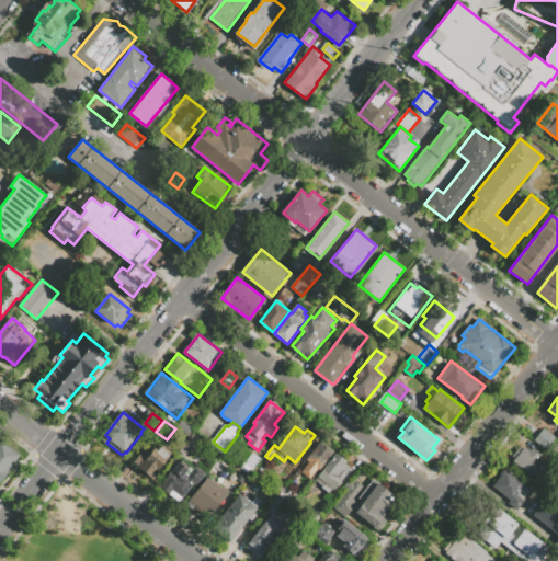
[(537,441),(546,430),(557,438),(549,449),(537,441)]
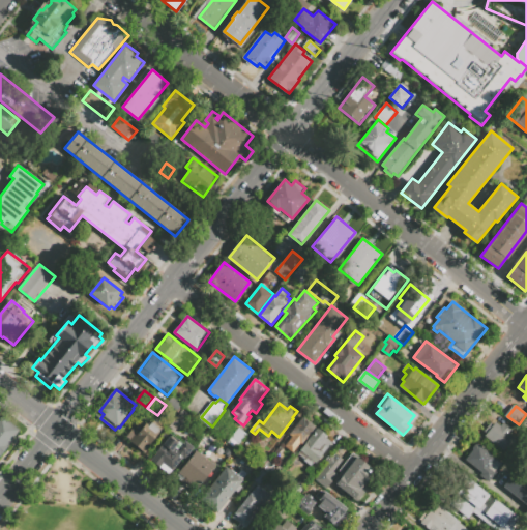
[(177,430),(172,425),(184,409),(189,413),(177,430)]
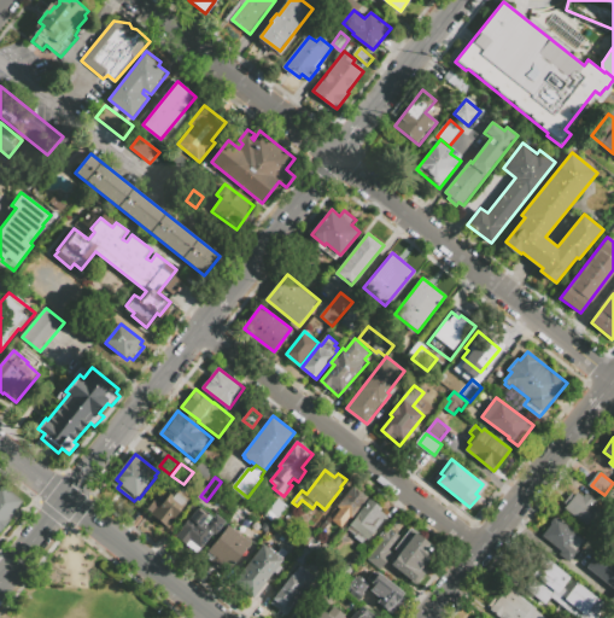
[(0,488),(3,485),(24,502),(10,520),(11,522),(3,532),(1,531),(0,532),(0,488)]
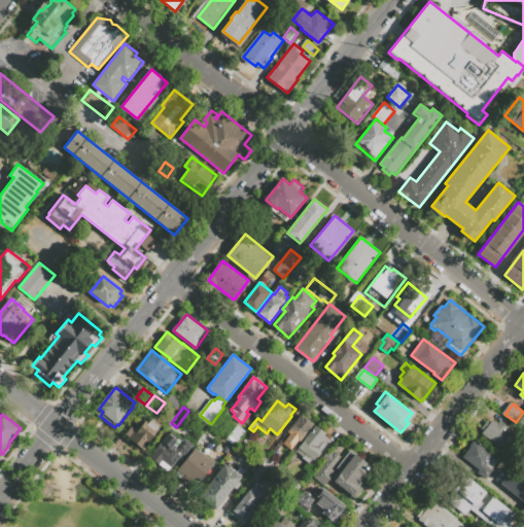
[(303,415),(315,424),(300,445),(287,435),(303,415)]
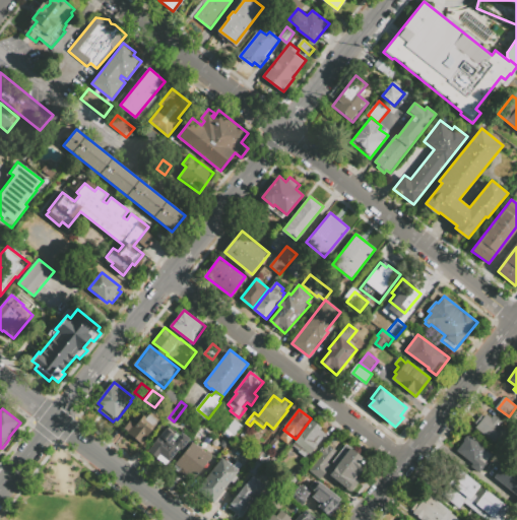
[(126,428),(131,420),(134,424),(136,421),(138,424),(145,415),(146,416),(150,412),(159,420),(147,435),(150,437),(143,445),(128,432),(129,431),(126,428)]
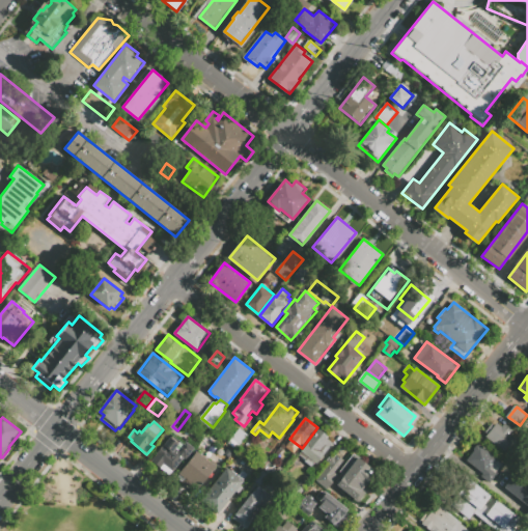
[(522,442),(511,455),(488,436),(489,435),(487,432),(494,423),(495,425),(499,421),(505,426),(507,424),(515,429),(511,432),(522,442)]
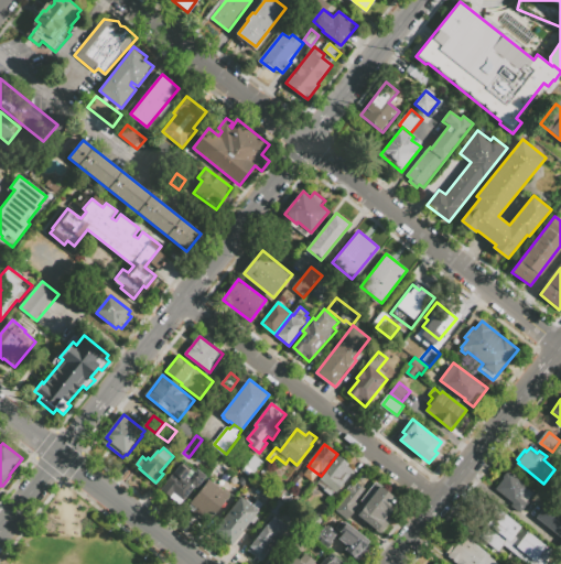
[(319,483),(340,455),(351,464),(349,466),(355,470),(337,492),(335,491),(332,496),(323,489),(324,487),(319,483)]
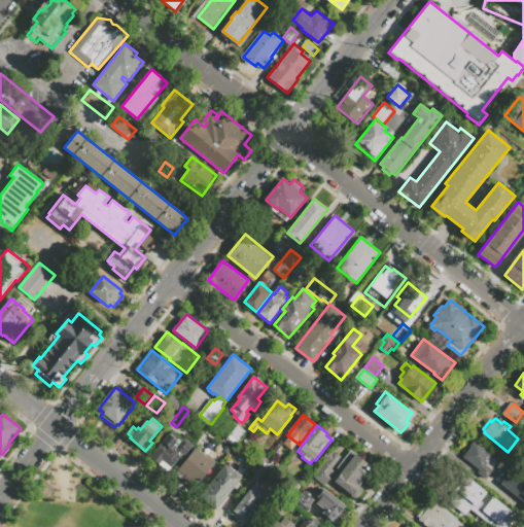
[(170,471),(152,457),(159,450),(155,449),(162,442),(164,443),(172,431),(184,441),(186,438),(195,445),(184,458),(182,456),(170,471)]
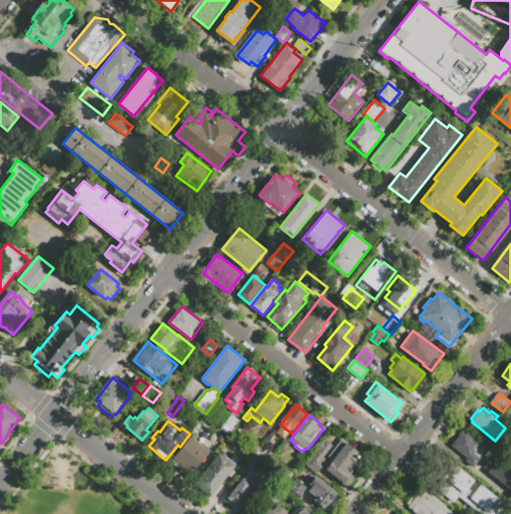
[(489,448),(474,467),(465,460),(468,457),(452,444),(464,429),(489,448)]
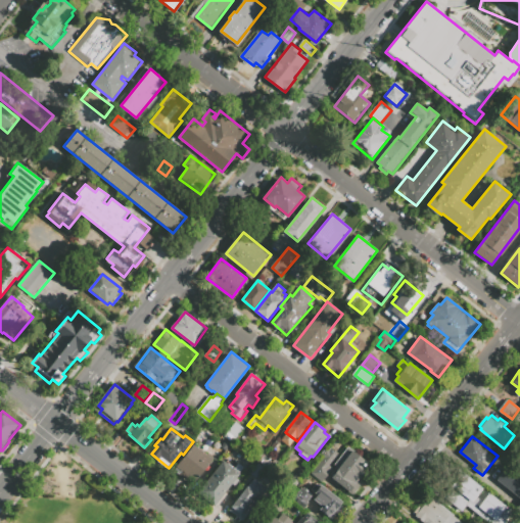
[(237,453),(232,459),(228,456),(226,458),(216,449),(225,438),(234,445),(232,448),(237,453)]
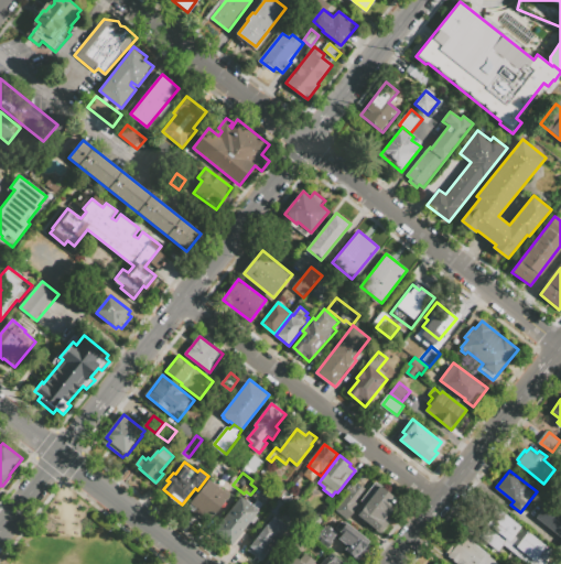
[(202,520),(194,512),(197,509),(191,503),(211,479),(230,496),(211,519),(206,514),(202,520)]
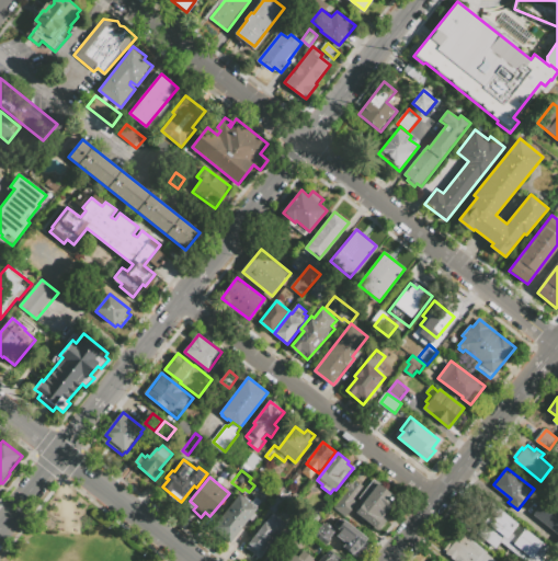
[(360,499),(375,479),(401,499),(390,512),(394,514),(379,531),(355,512),(364,501),(360,499)]
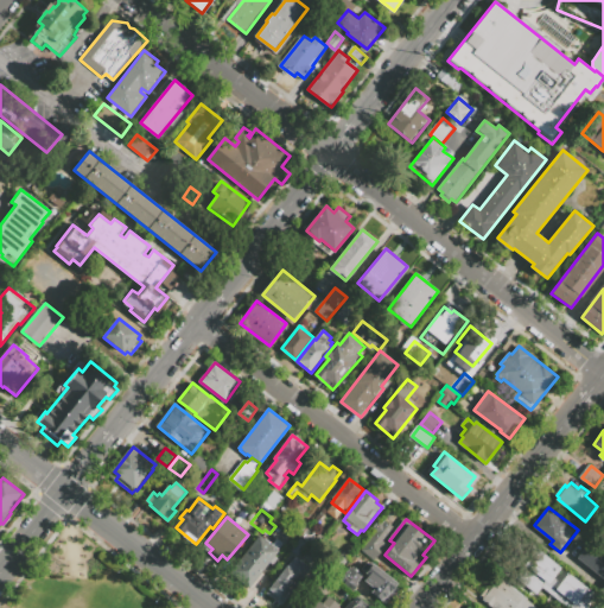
[(362,550),(376,532),(374,530),(381,520),(385,523),(386,520),(388,521),(389,520),(395,525),(394,526),(395,527),(383,540),(389,545),(377,559),(373,556),(372,557),(362,550)]
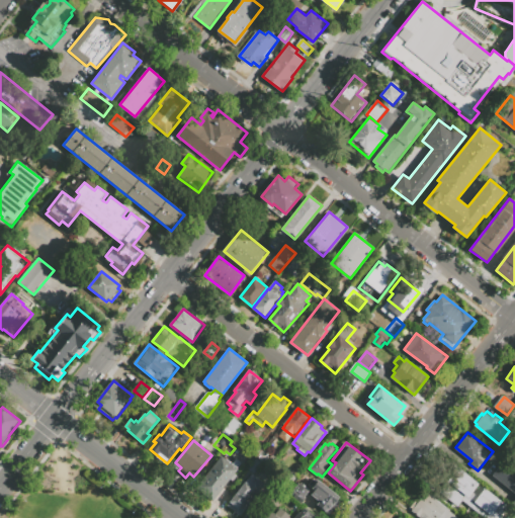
[(272,470),(250,452),(257,444),(267,451),(265,454),(272,460),(274,457),(279,461),(272,470)]
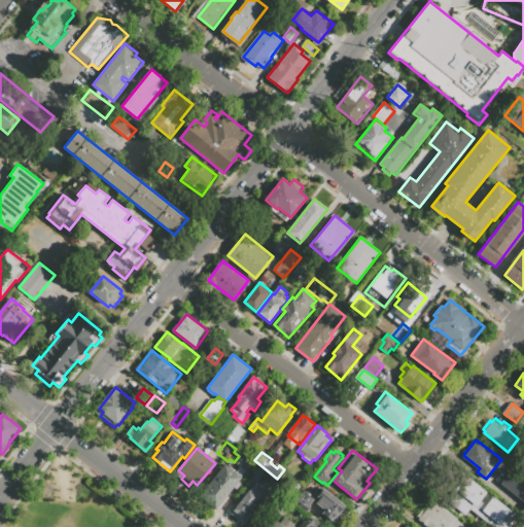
[(242,484),(238,489),(235,487),(217,510),(201,496),(226,464),(236,472),(241,466),(247,470),(242,477),(243,477),(240,482),(242,484)]
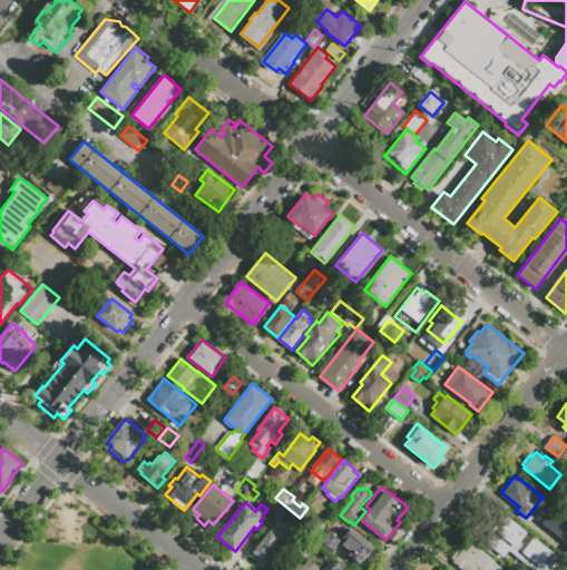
[(292,512),(285,522),(272,513),(280,503),(292,512)]
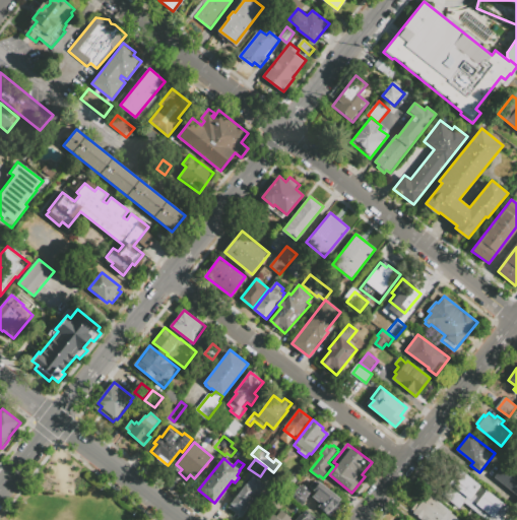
[(516,505),(516,495),(496,477),(507,462),(516,469),(516,505)]
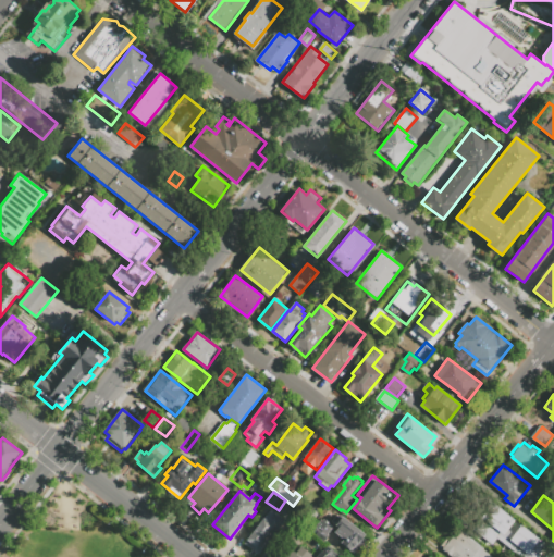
[(536,535),(526,546),(517,540),(511,547),(494,535),(492,537),(485,532),(487,530),(479,523),(493,505),(507,517),(515,523),(518,519),(524,523),(521,527),(524,529),(525,528),(536,535)]
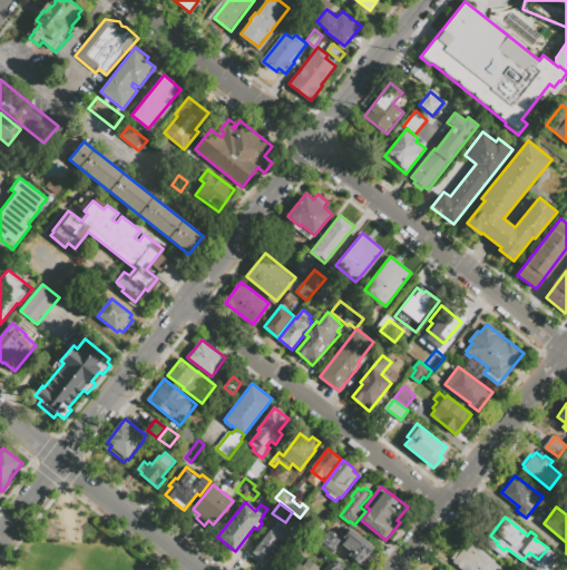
[(290,537),(266,568),(251,557),(279,520),(284,524),(284,526),(291,531),(287,534),(290,537)]
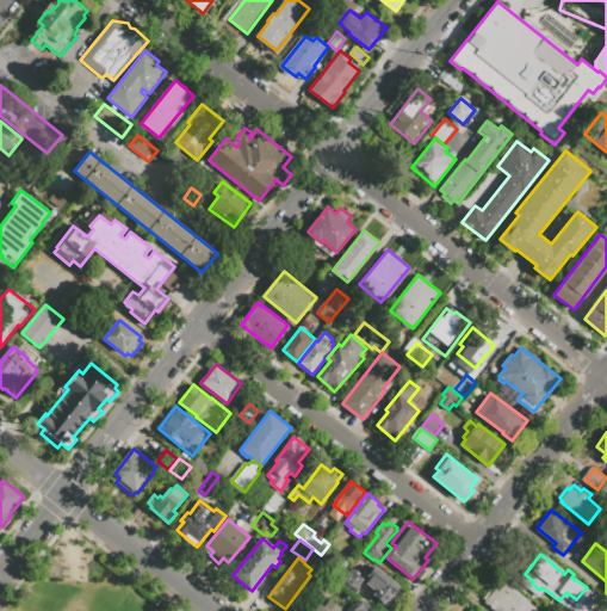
[(341,582),(332,575),(344,559),(353,566),(341,582)]
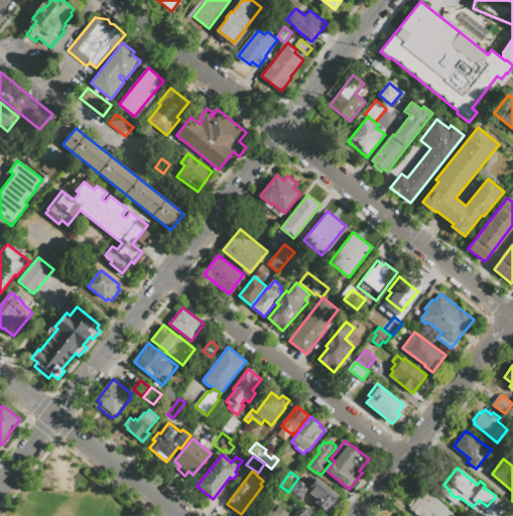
[(293,494),(302,482),(315,492),(305,504),(293,494)]
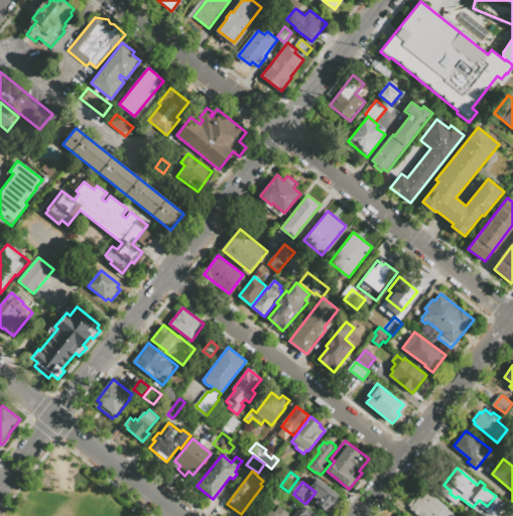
[(314,496),(323,485),(344,502),(336,512),(314,496)]
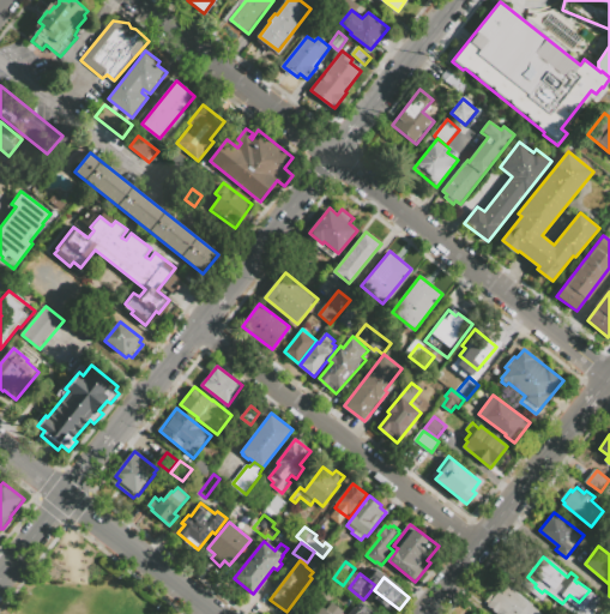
[(497,613),(488,606),(506,582),(532,603),(531,605),(542,613),(497,613)]
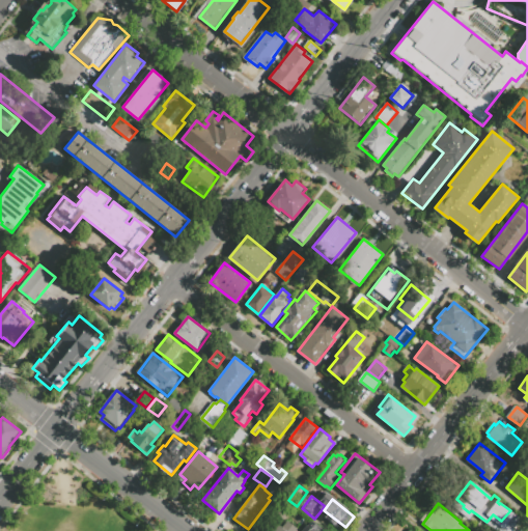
[(272,530),(296,530),(299,529),(283,516),(272,530)]
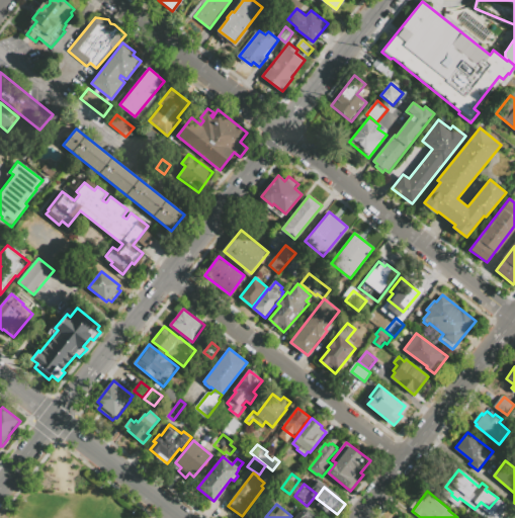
[(295,517),(303,509),(314,517),(295,517)]
